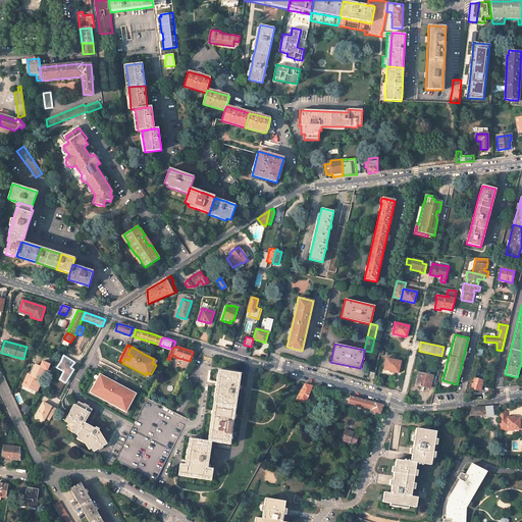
[(401,361),(386,358),(384,369),(398,372),(401,361)]
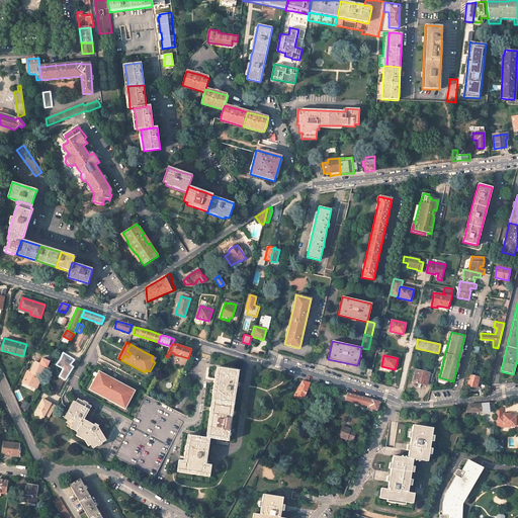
[(37,362),(27,384),(36,389),(41,377),(40,376),(45,365),(48,366),(50,360),(42,358),(40,363),(37,362)]
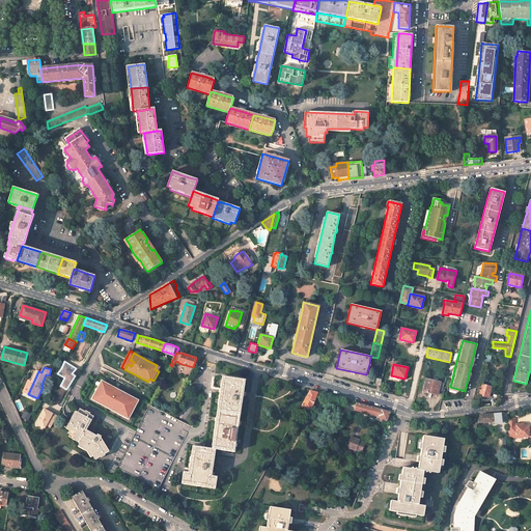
[(246,380),(222,376),(220,388),(220,390),(216,417),(240,421),(246,380)]
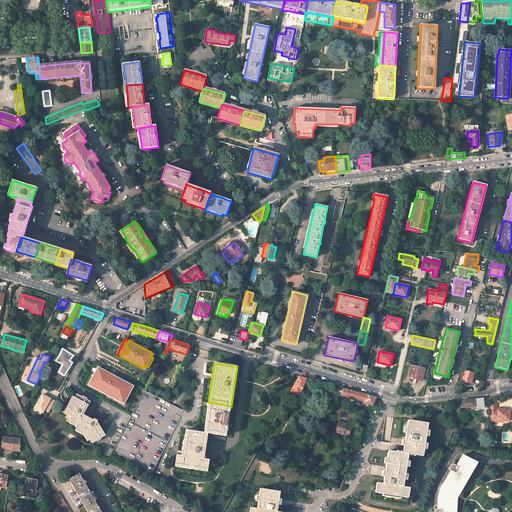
[(424,369),(411,366),(408,378),(422,381),(423,376),(424,369)]
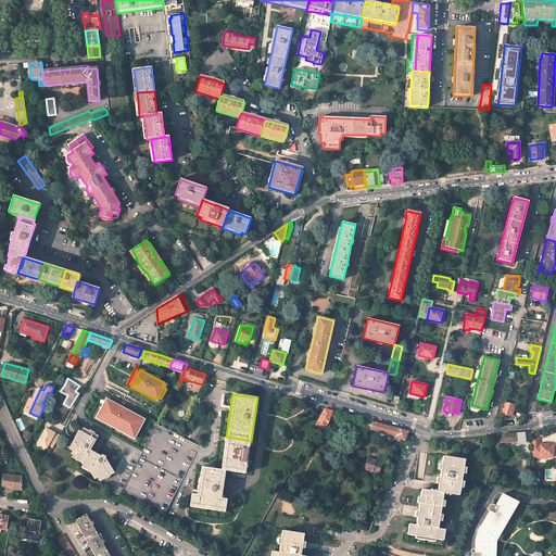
[(121,406),(109,400),(105,407),(103,406),(98,415),(114,425),(136,436),(142,425),(140,422),(143,417),(127,408),(127,409),(124,407),(123,409),(119,408),(121,406)]
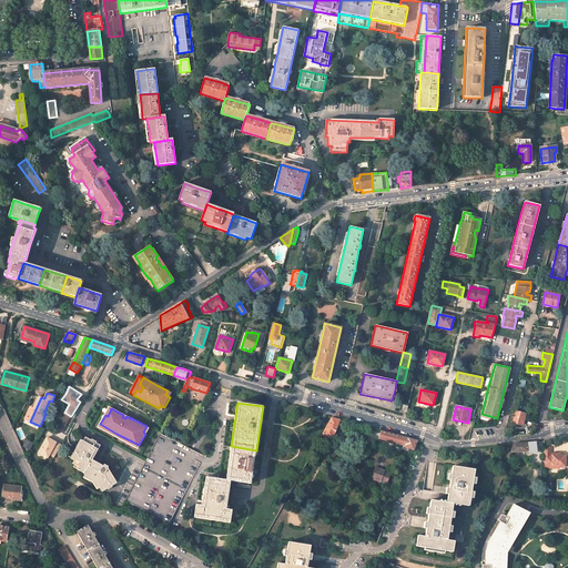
[(519,412),(515,411),(511,423),(523,426),(526,414),(519,412)]
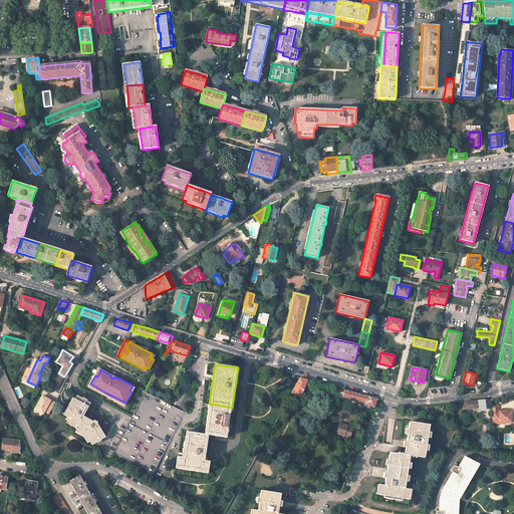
[(59,373),(55,380),(56,381),(53,388),(51,392),(50,394),(55,393),(63,376),(59,373)]
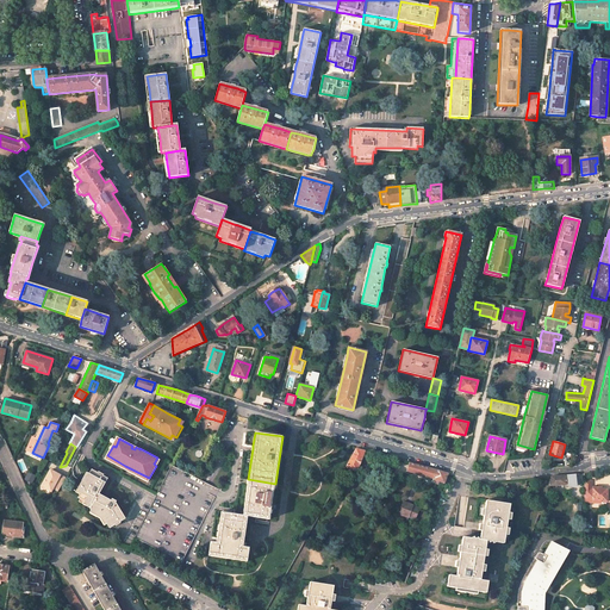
[(346,443),(338,456),(343,459),(347,452),(350,444),(346,443)]
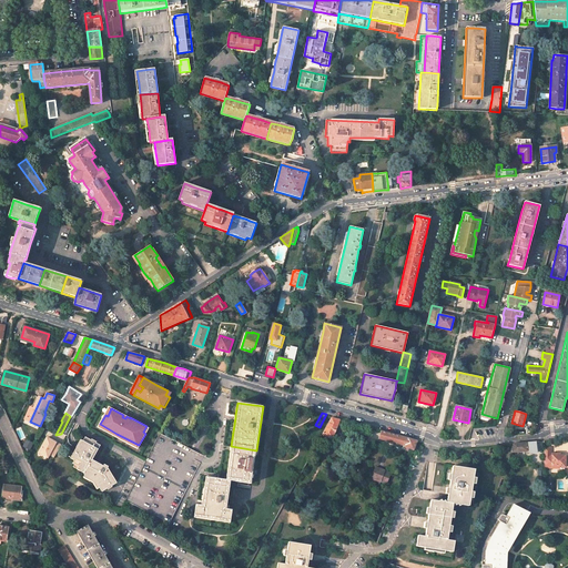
[(332,439),(340,419),(332,418),(322,435),(332,439)]
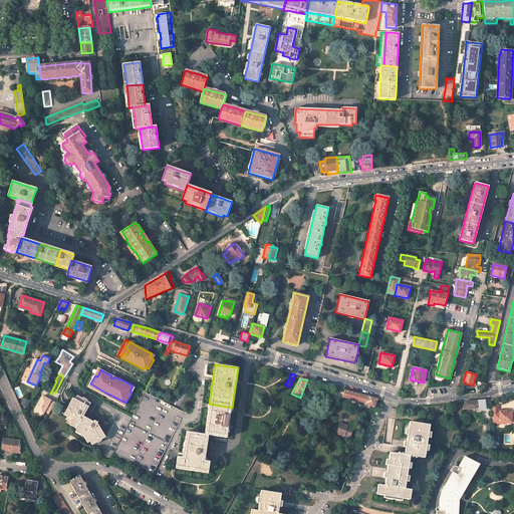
[(105,393),(90,383),(89,387),(104,395),(124,405),(125,403),(105,393)]
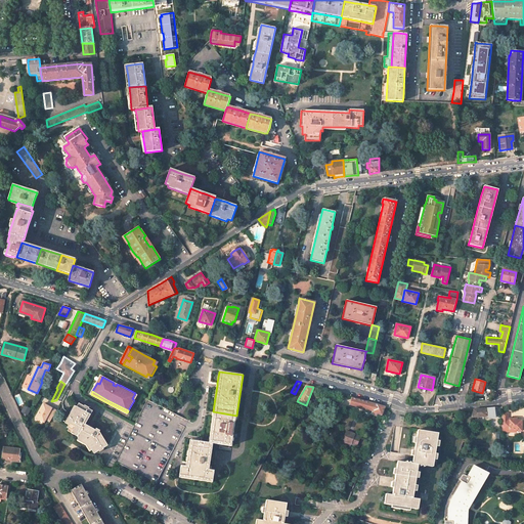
[(359,400),(352,398),(349,404),(373,410),(372,413),(377,416),(377,413),(382,415),(385,407),(370,402),(359,400)]
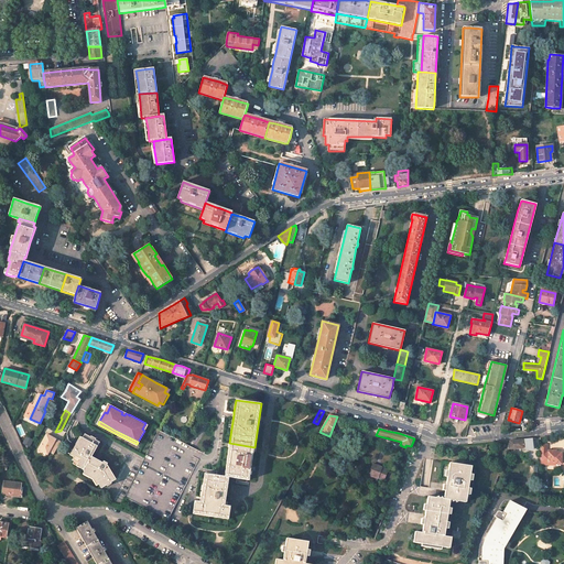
[(183,443),(159,430),(125,497),(169,519),(201,457),(203,453),(190,446),(183,443)]
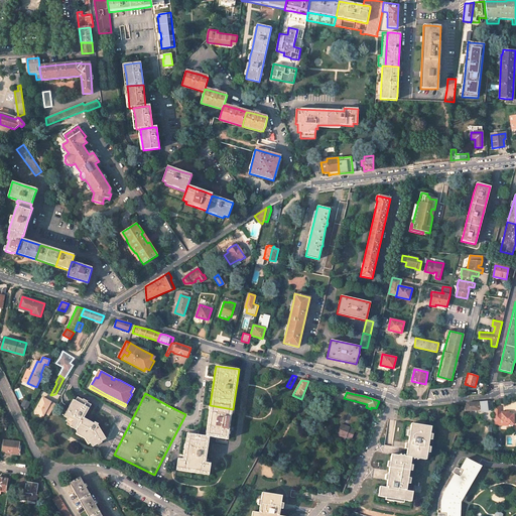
[(42,397),(35,411),(38,412),(40,412),(44,414),(45,413),(49,415),(51,410),(55,404),(42,397)]
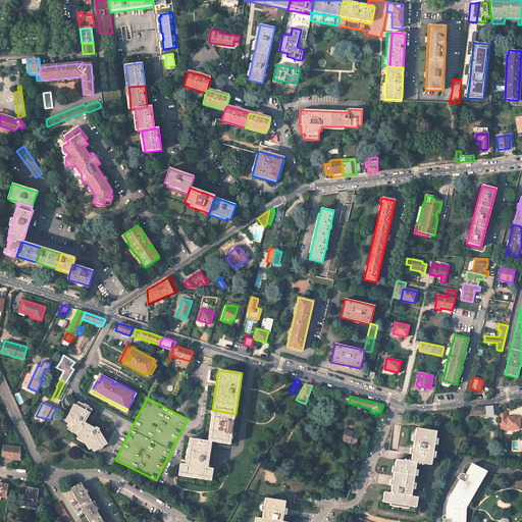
[(95,429),(86,423),(92,409),(79,402),(72,414),(70,412),(66,419),(69,421),(67,426),(75,431),(74,433),(77,435),(76,436),(87,442),(94,453),(107,445),(99,430),(99,429),(96,427),(95,429)]
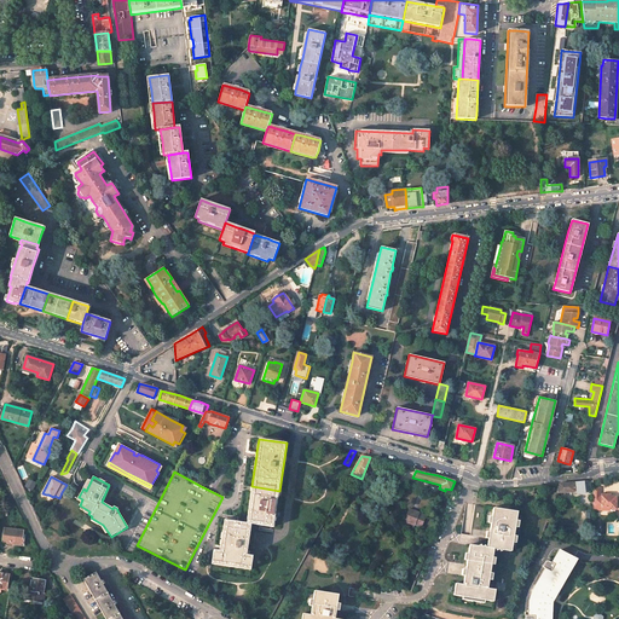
[(38,482),(29,479),(24,486),(33,491),(38,482)]
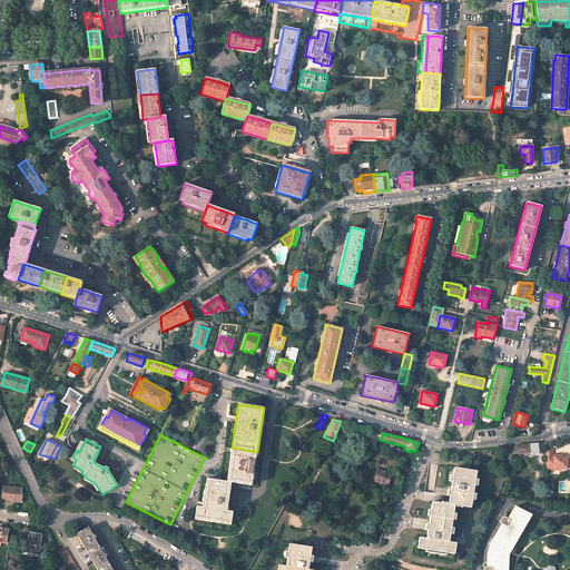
[(526,444),(516,445),(512,454),(531,452),(530,444),(526,444)]
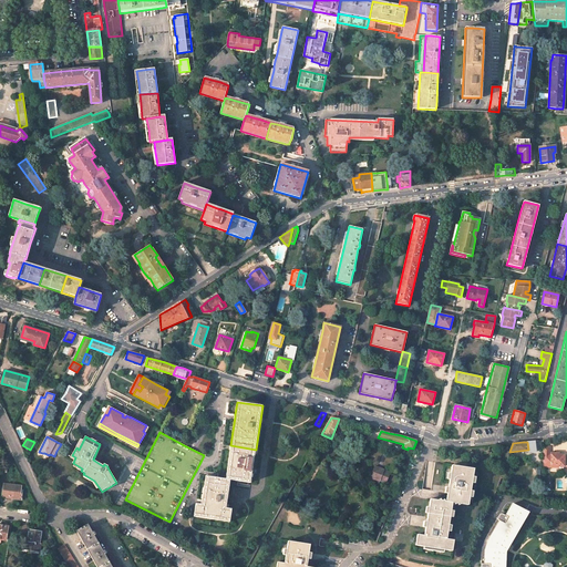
[(256,450),(230,445),(230,449),(229,451),(225,478),(230,480),(238,481),(250,483),(256,450)]
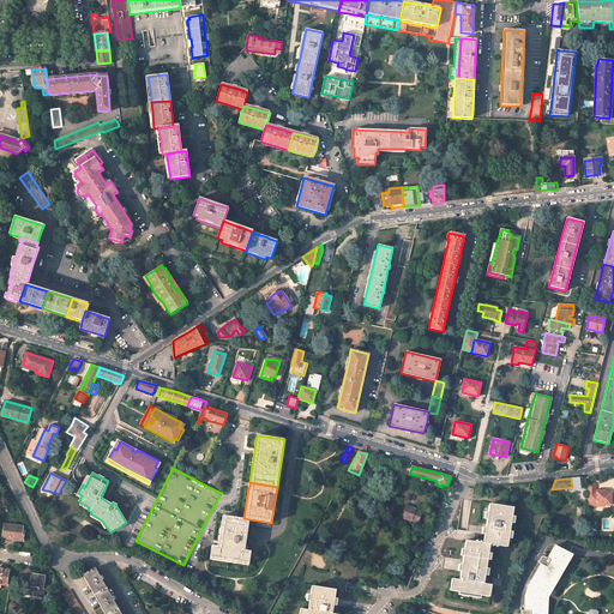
[(588,505),(597,506),(607,506),(607,505),(611,505),(612,493),(603,492),(603,491),(597,491),(597,492),(588,492),(588,505)]
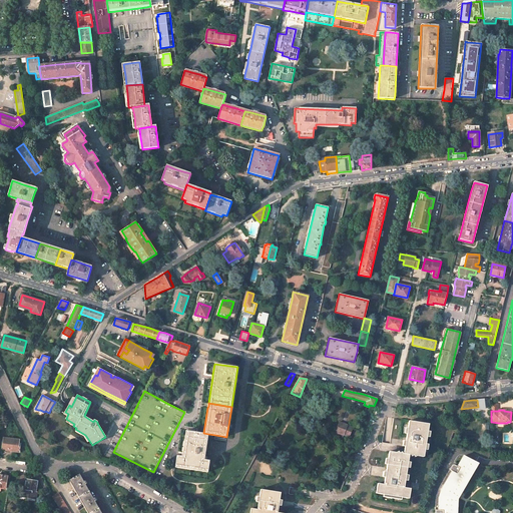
[(429,424),(409,421),(406,437),(404,454),(409,455),(410,455),(412,457),(414,455),(415,457),(417,456),(424,457),(429,424)]
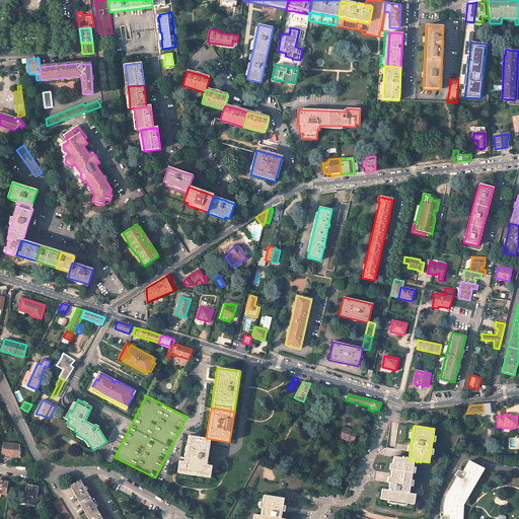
[(349,429),(343,427),(339,437),(349,441),(353,431),(349,429)]
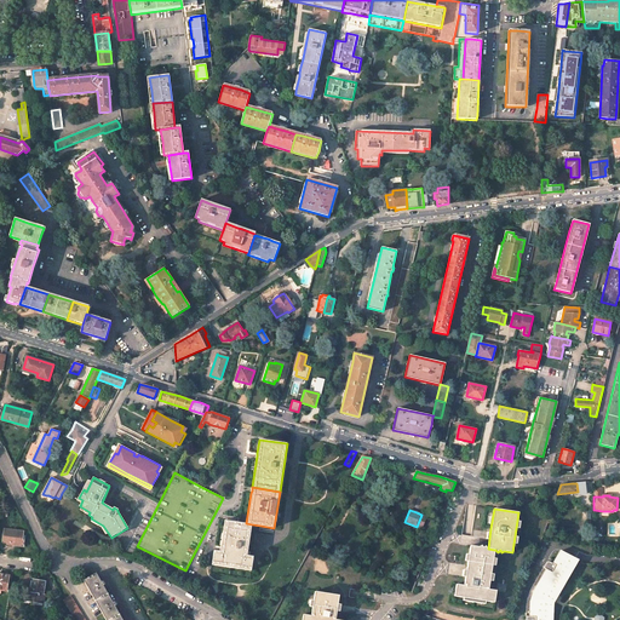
[(246,523),(224,521),(219,551),(214,551),(212,566),(251,570),(252,562),(253,557),(247,556),(248,551),(248,549),(252,524),(246,523)]
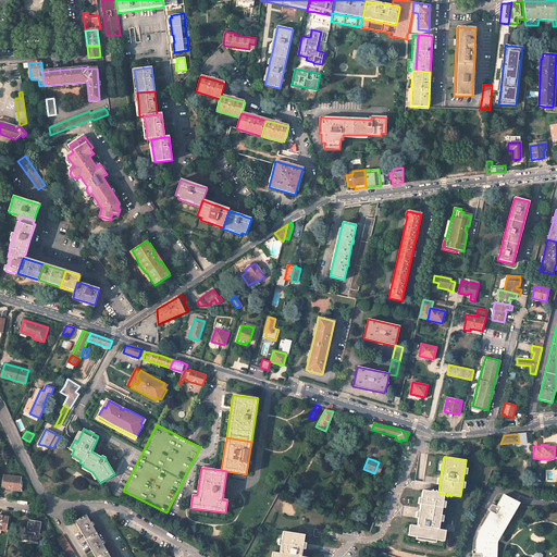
[(21,478),(4,475),(2,486),(21,490),(22,482),(21,482),(21,478)]
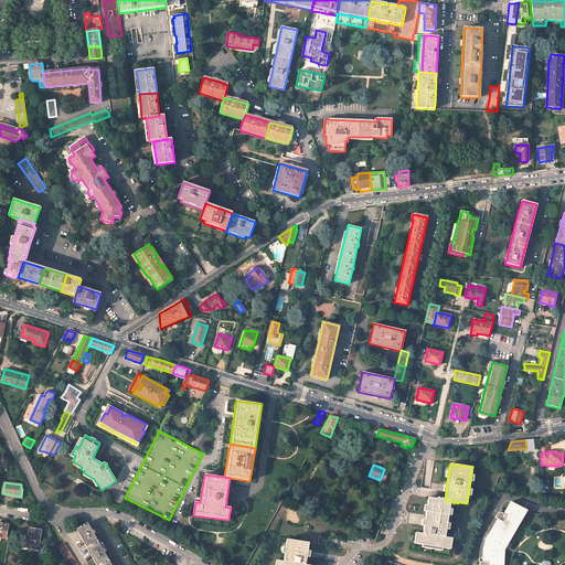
[(436,498),(428,497),(426,516),(423,533),(422,533),(416,532),(414,543),(450,548),(452,537),(445,536),(450,501),(445,500),(443,500),(443,498),(440,499),(438,497),(436,498)]
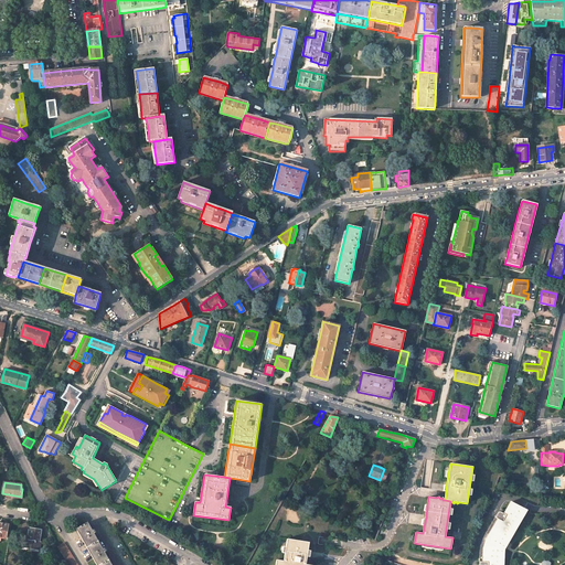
[(500,564),(501,560),(499,560),(499,554),(499,548),(504,539),(512,530),(514,525),(513,523),(515,521),(522,509),(511,502),(504,514),(500,511),(498,512),(483,537),(480,548),(476,564),(500,564)]
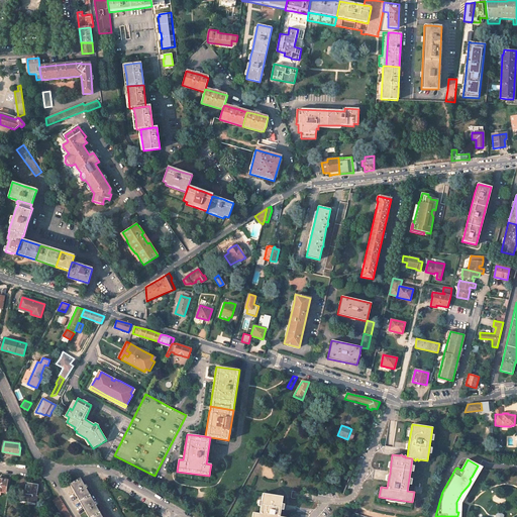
[(94,502),(80,478),(70,484),(88,516),(102,516),(96,505),(94,502)]
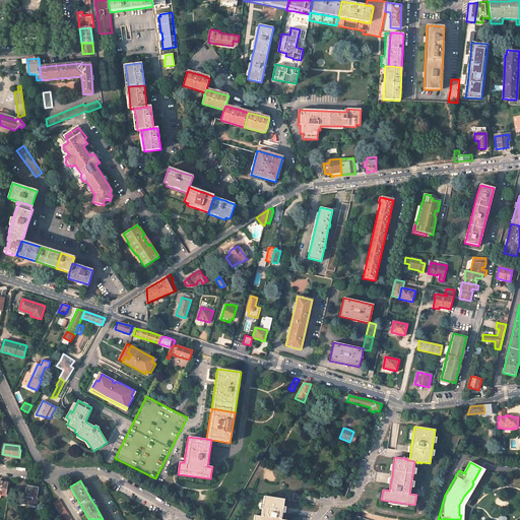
[(27,485),(26,498),(22,497),(20,505),(36,508),(38,499),(36,499),(38,488),(27,485)]
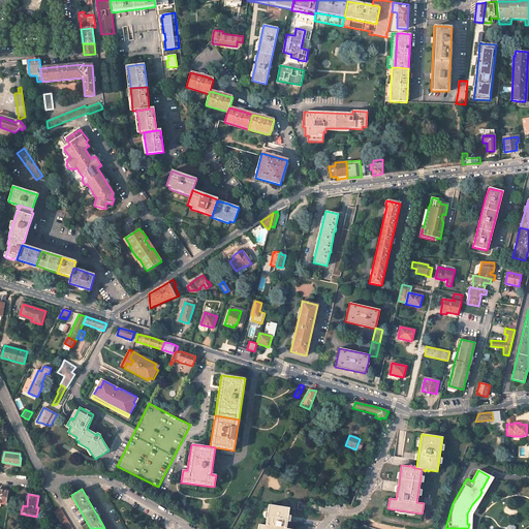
[(289,507),(269,504),(266,525),(258,524),(257,528),(289,528),(287,528),(286,528),(289,507)]
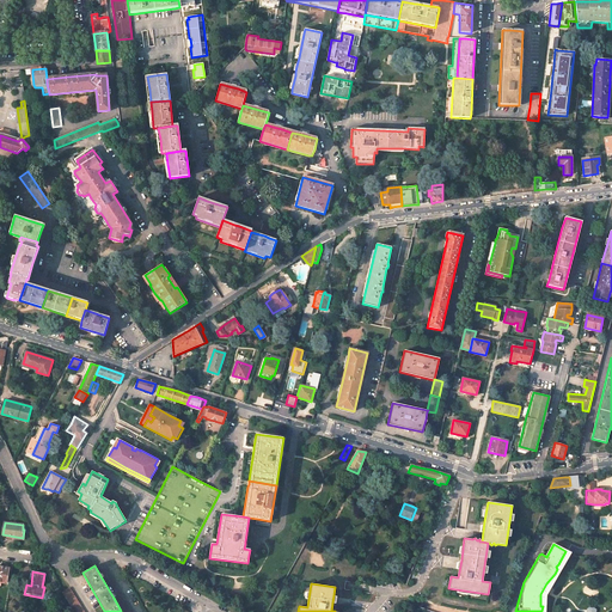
[(84,611),(69,588),(62,592),(74,611),(84,611)]
